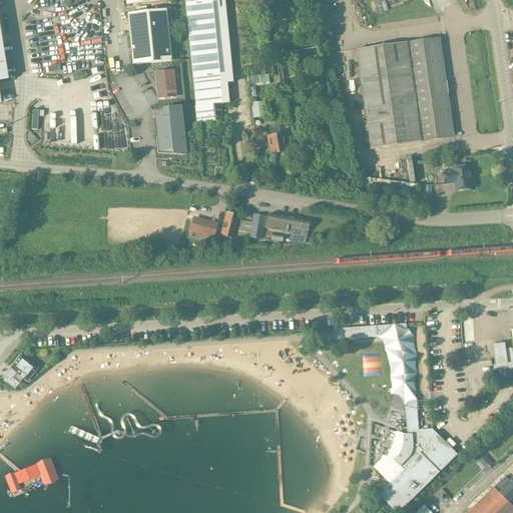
[(188,0),(199,106),(195,107),(197,124),(198,124),(199,124),(206,123),(209,123),(216,122),(222,121),(220,104),(229,103),(227,84),(233,83),(224,0),(188,0)]
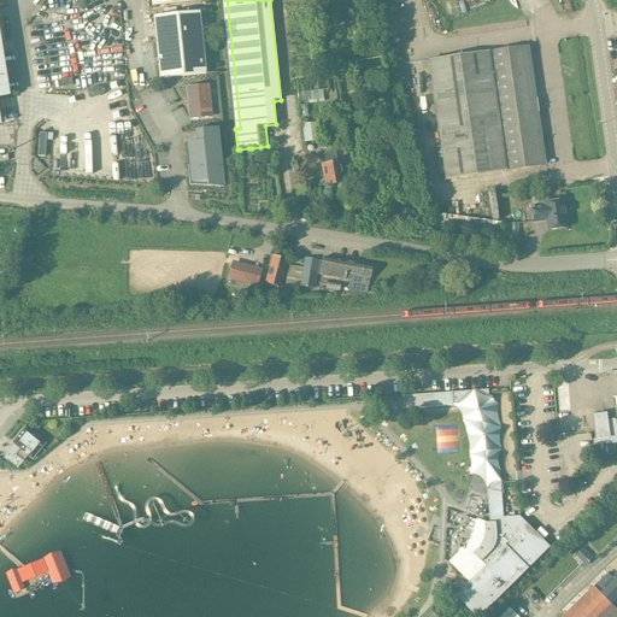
[(153,17),(160,80),(207,75),(200,12),(153,17)]
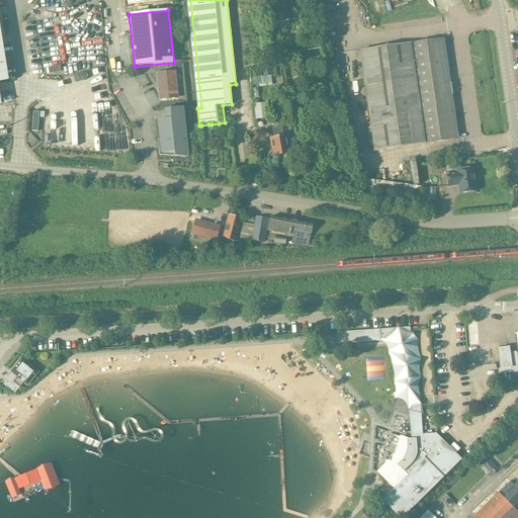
[(374,152),(425,144),(455,140),(440,39),(359,52),(374,152)]
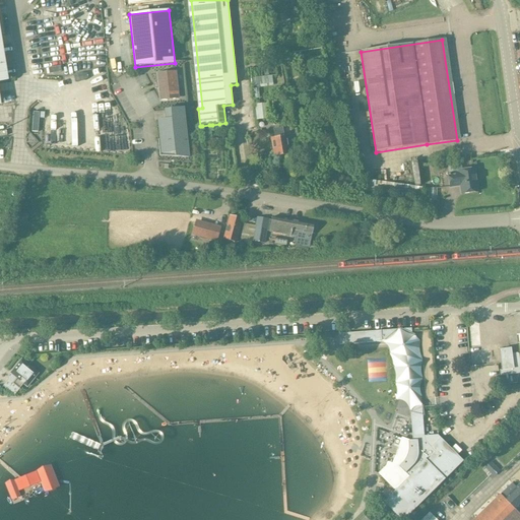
[(89,72),(93,91),(107,88),(102,69),(89,72)]
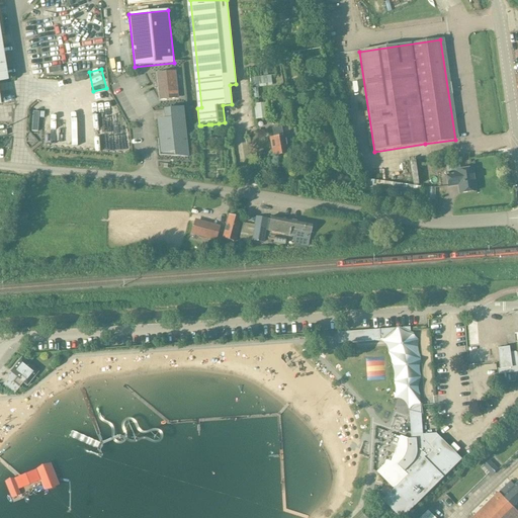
[(177,98),(175,72),(157,74),(160,100),(177,98)]
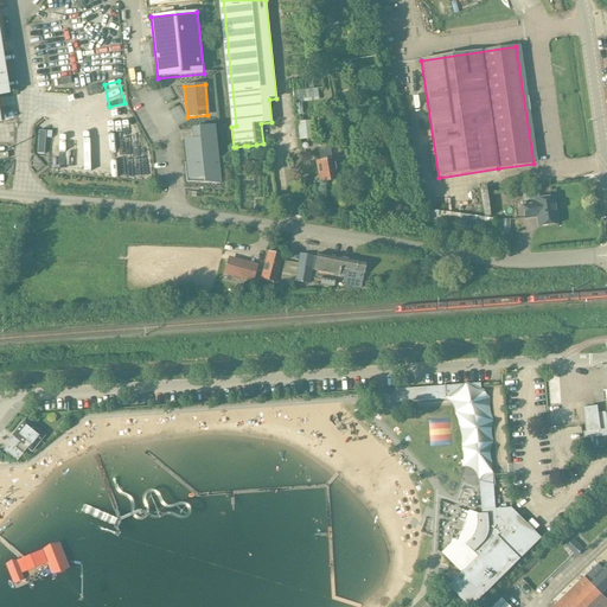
[(318,89),(294,91),(296,104),(302,103),(302,102),(319,101),(318,89)]
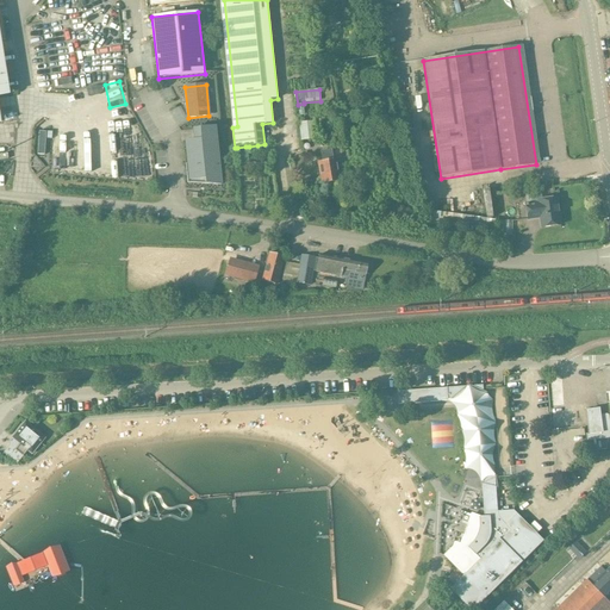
[(298,123),(300,141),(315,139),(312,122),(298,123)]
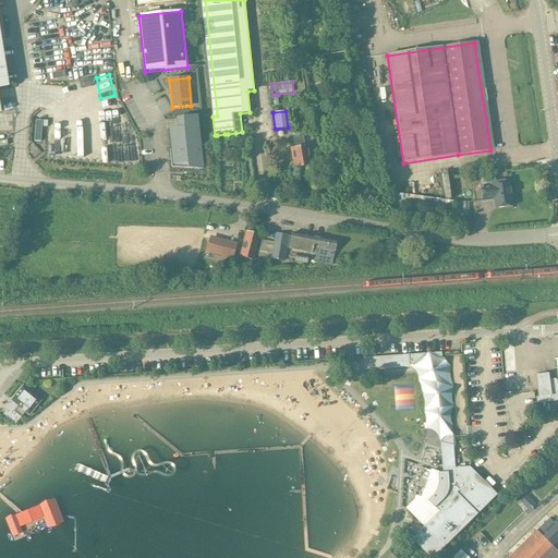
[(199,147),(196,116),(177,118),(178,129),(169,130),(171,150),(199,147)]
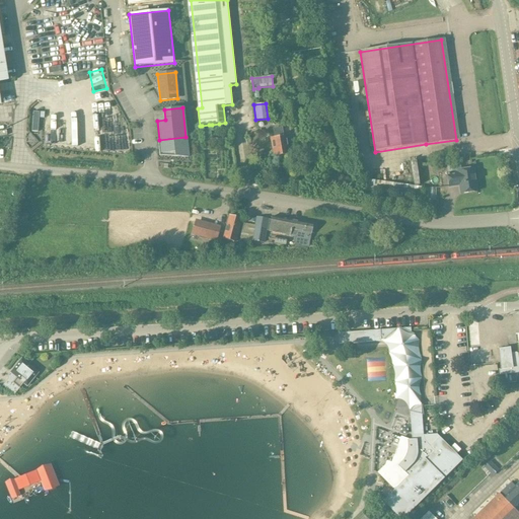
[(83,135),(85,122),(61,119),(60,131),(61,131),(59,144),(91,147),(92,136),(83,135)]
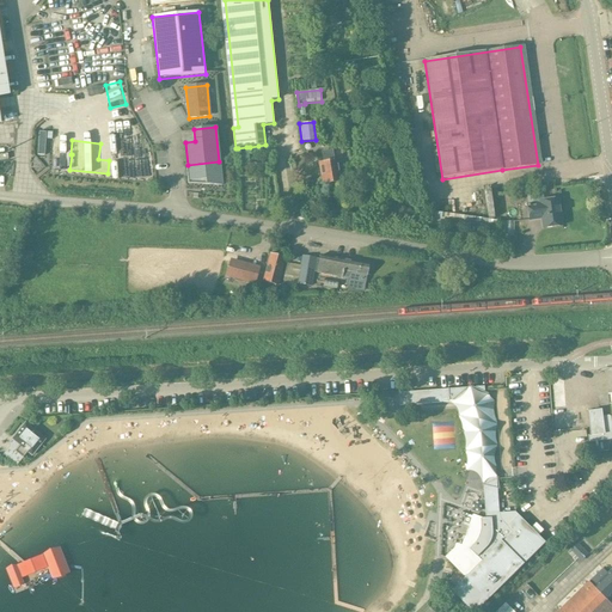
[(341,183),(337,160),(334,160),(332,151),(322,152),(323,163),(319,164),(323,185),(341,183)]
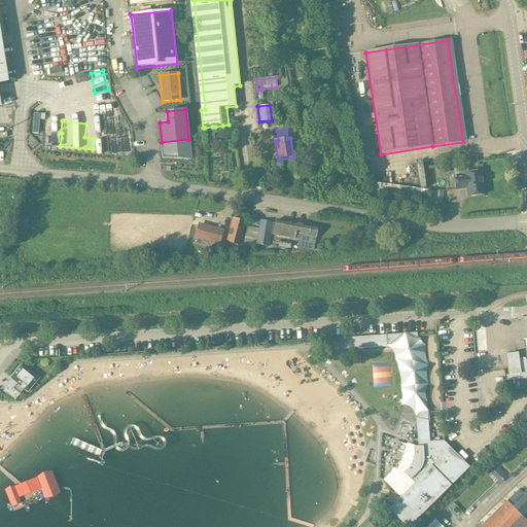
[(188,139),(162,142),(161,142),(162,159),(190,160),(188,139)]
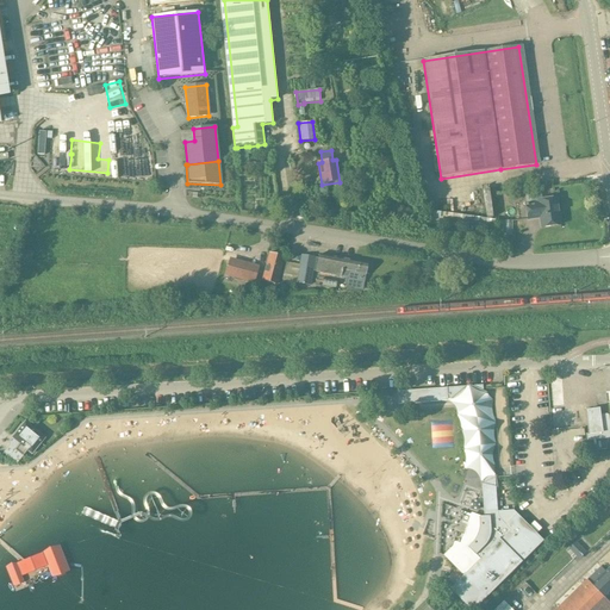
[(556,198),(537,200),(537,204),(526,205),(528,221),(540,218),(541,228),(560,225),(556,198)]
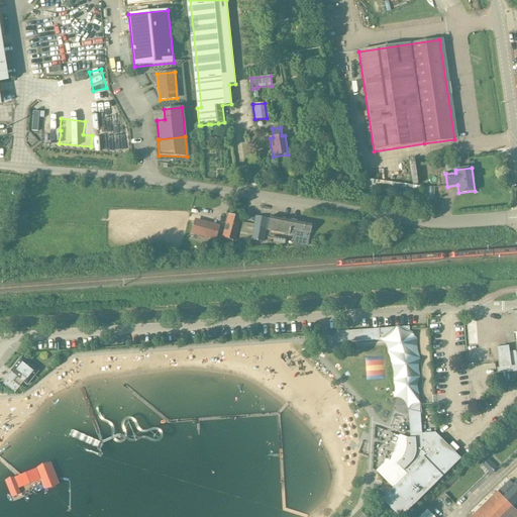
[(363,190),(419,198),(421,187),(364,179),(363,190)]
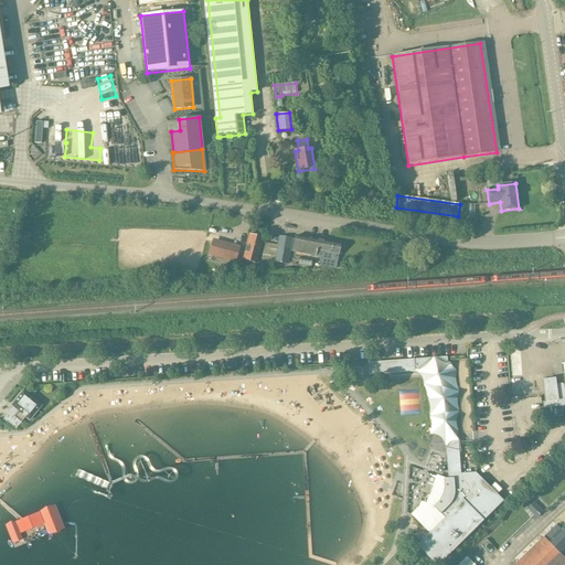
[(475,217),(473,205),(462,205),(462,217),(475,217)]
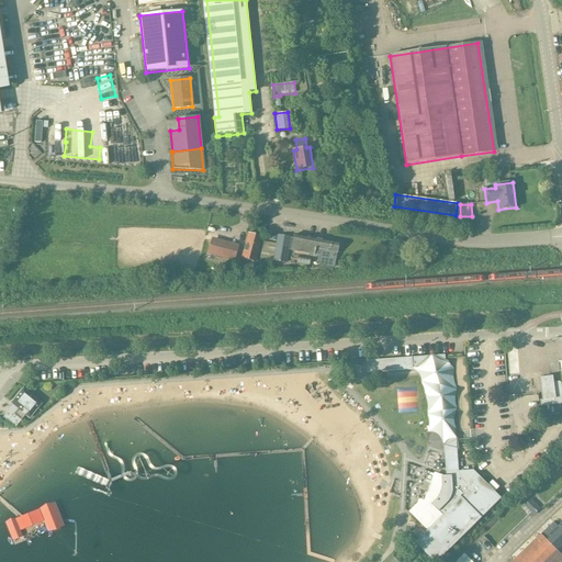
[(261,236),(249,233),(242,259),(255,262),(261,236)]
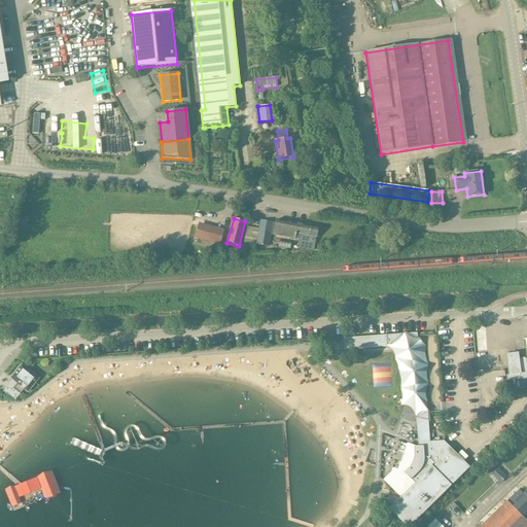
[(269,247),(271,235),(273,224),(273,222),(260,220),(258,230),(255,245),(269,247)]
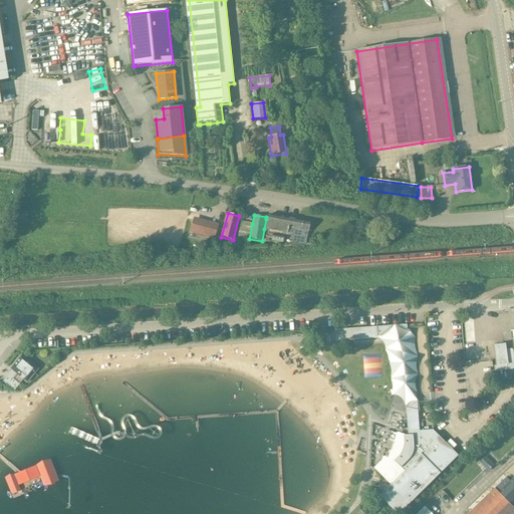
[(269,220),(267,229),(287,233),(293,234),(291,243),(291,246),(305,245),(306,242),(308,230),(310,229),(311,225),(309,224),(310,223),(270,215),(269,220)]
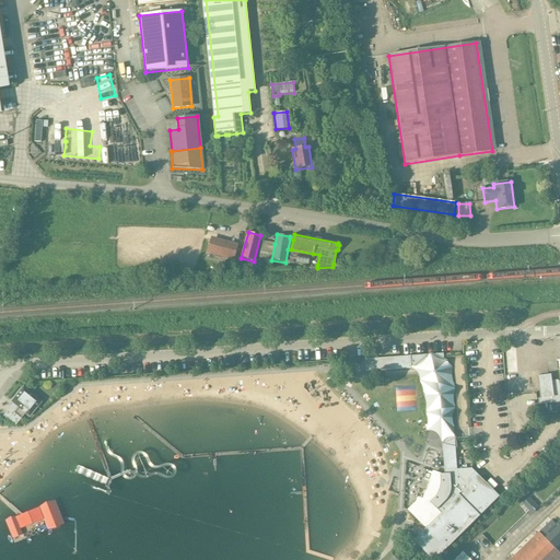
[(233,260),(237,243),(210,236),(206,253),(233,260)]
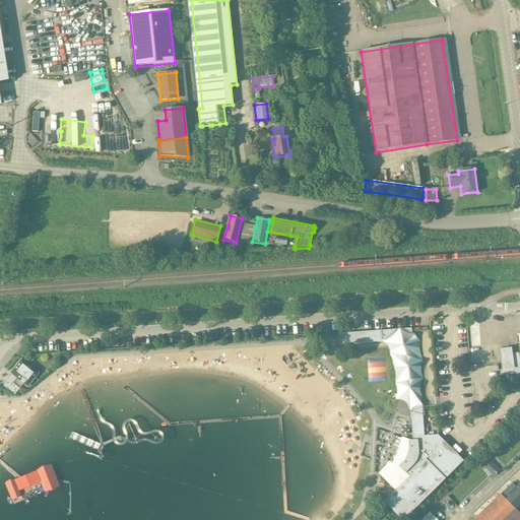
[(403,344),(406,344),(406,353),(417,352),(416,335),(412,335),(412,328),(339,334),(340,345),(403,340),(403,344)]
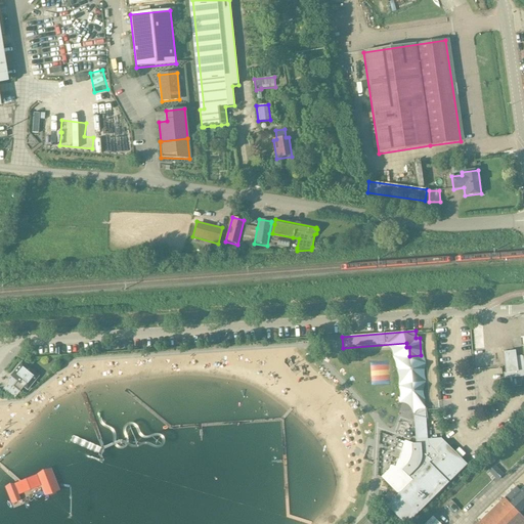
[(505,353),(504,353),(507,373),(507,374),(505,374),(505,379),(505,380),(507,380),(508,379),(523,377),(523,362),(523,357),(516,358),(515,351),(505,353)]
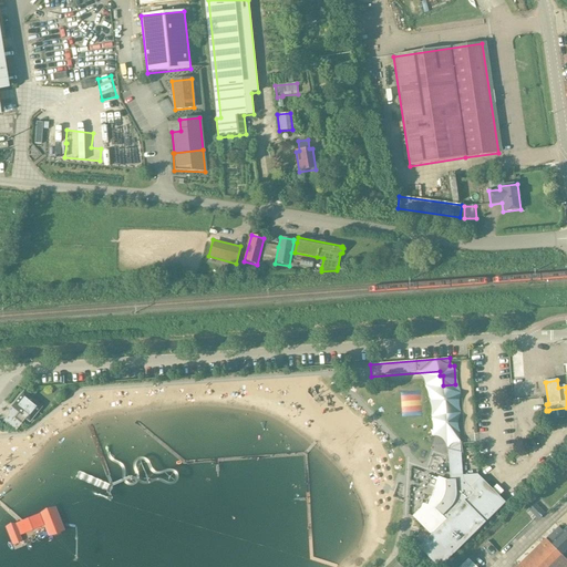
[(42,408),(23,392),(12,406),(21,414),(16,420),(21,424),(26,419),(30,423),(42,408)]
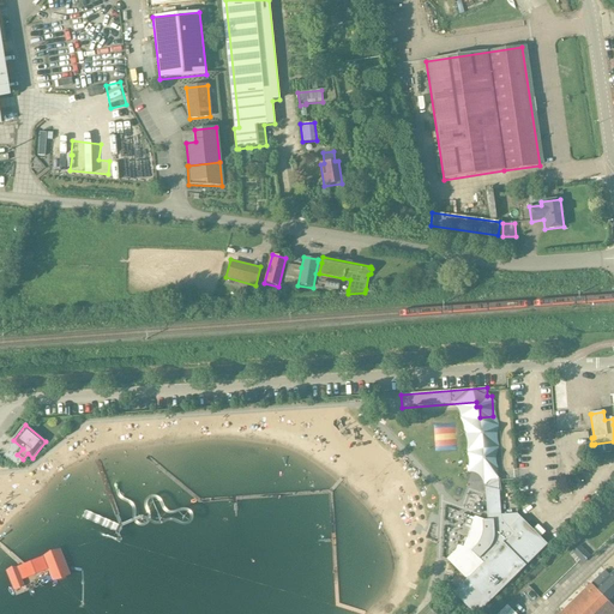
[(475,613),(477,613),(527,565),(547,545),(517,513),(501,515),(499,479),(486,480),(488,521),(485,521),(476,518),(463,553),(457,551),(449,560),(469,579),(455,594),(475,613)]
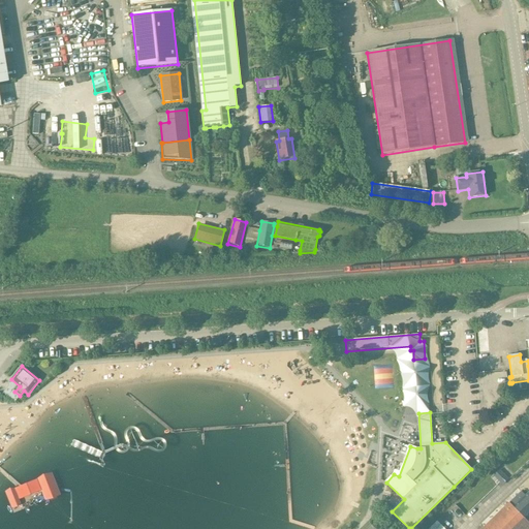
[(494,476),(500,483),(506,476),(500,470),(494,476)]
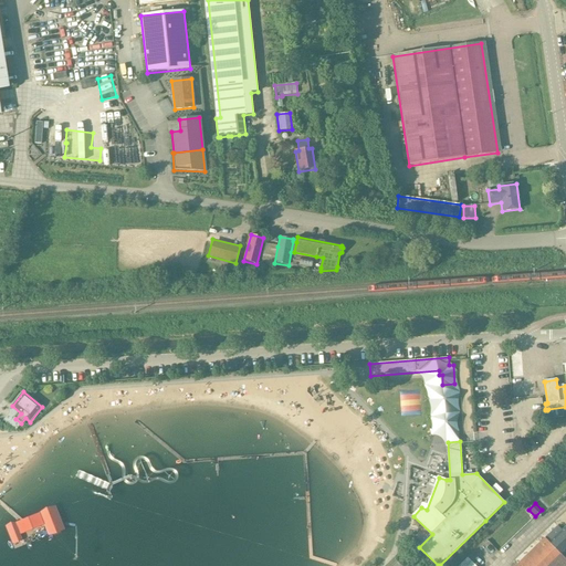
[(43,512),(51,532),(62,527),(54,507),(43,512)]
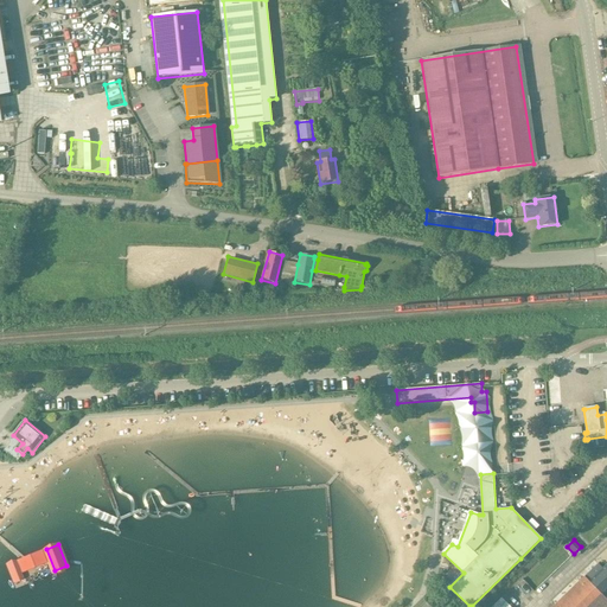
[(606,566),(604,570),(599,564),(555,606),(606,606),(606,600),(604,598),(606,594),(606,566)]
